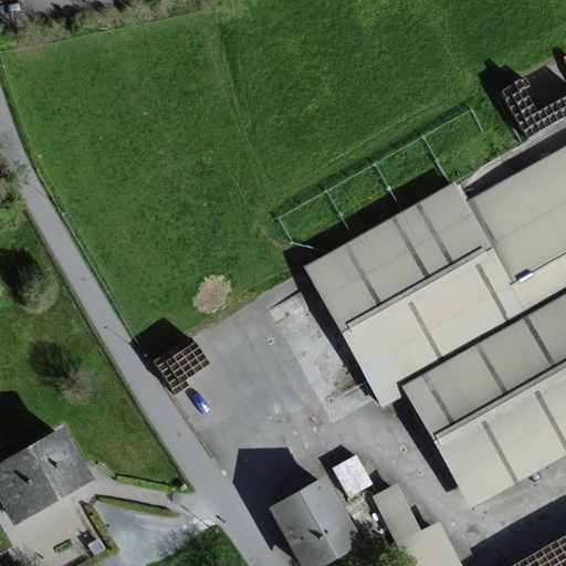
[(565,152),(469,208),(454,184),(304,271),(383,406),(409,390),(475,504),(565,451),(565,152)]
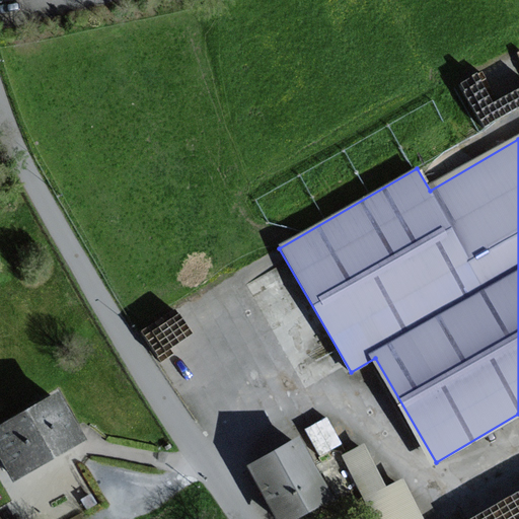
[(88,439),(61,391),(0,426),(0,459),(13,482),(88,439)]
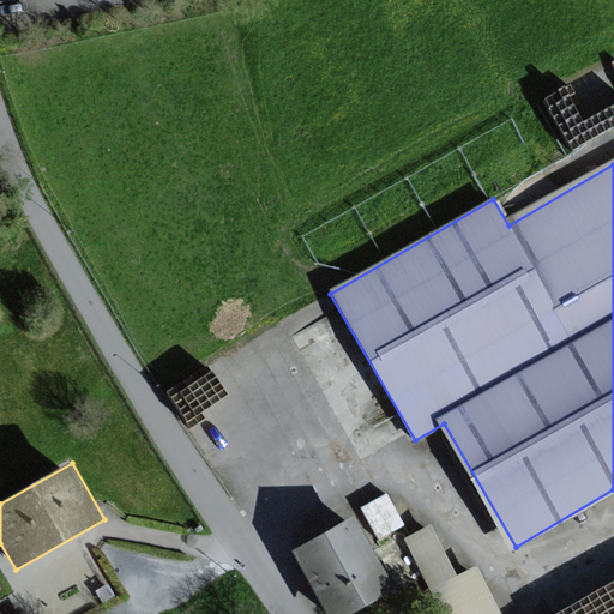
[(362,501),(377,533),(402,521),(387,489),(362,501)]
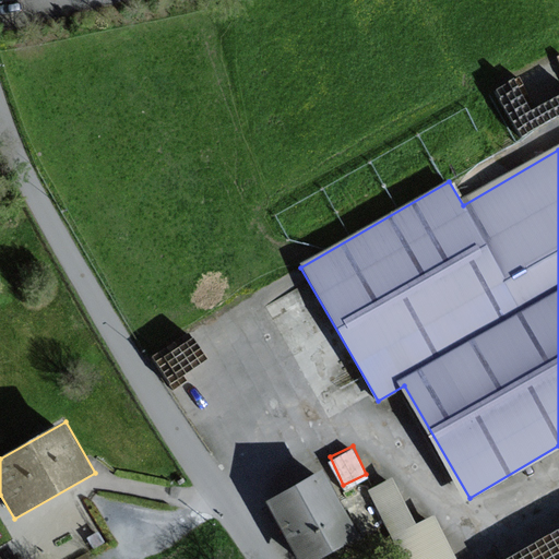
[(319,558),(359,537),(322,473),(270,502),(301,558),(319,558)]
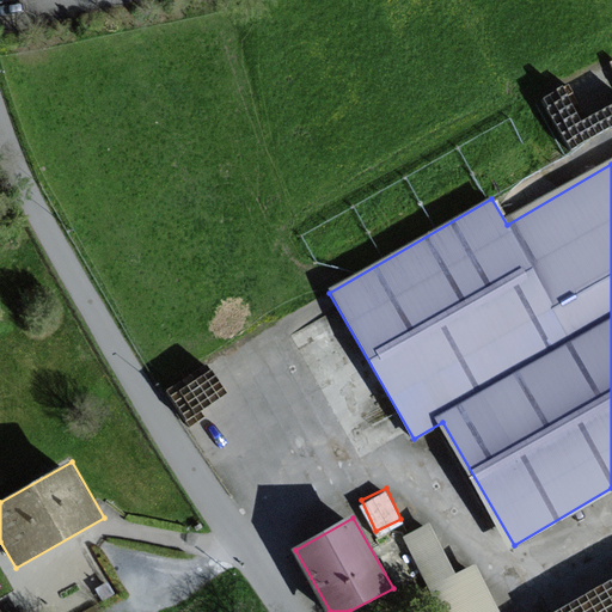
[(429,520),(401,536),(440,611),(497,611),(473,565),(457,574),(429,520)]
